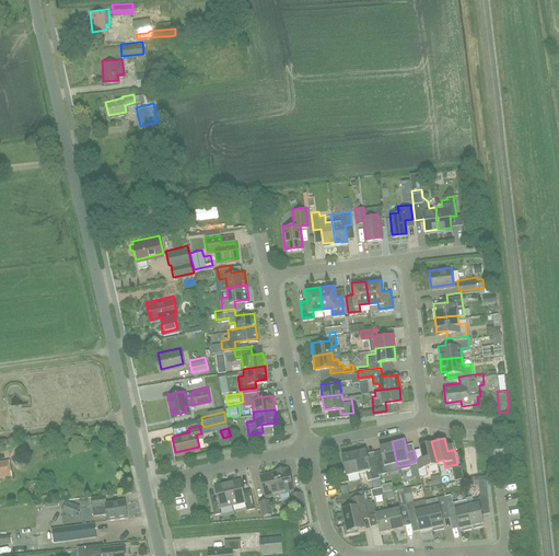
[(375,459),(379,472),(387,470),(385,463),(396,460),(392,441),(379,444),(382,458),(375,459)]
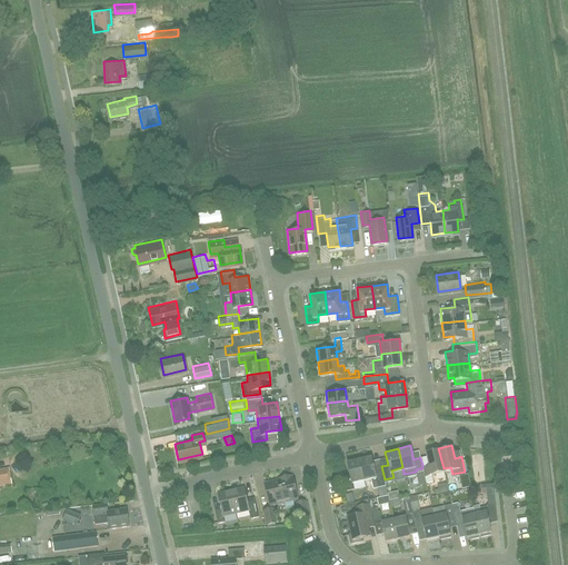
[(444,468),(438,448),(426,450),(429,464),(422,465),(422,468),(426,481),(432,478),(431,472),(444,468)]
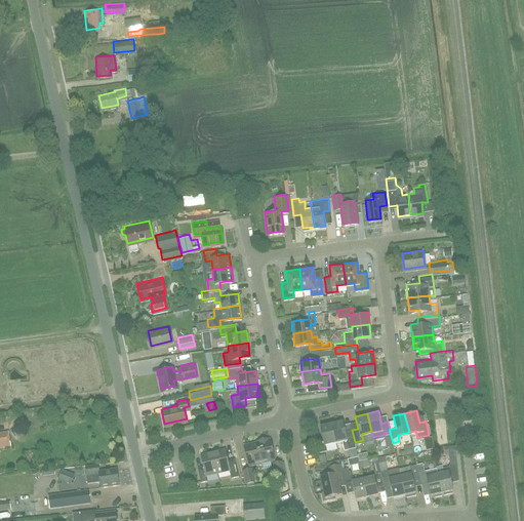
[(352,430),(345,432),(343,418),(331,422),(335,440),(341,439),(344,448),(355,445),(355,442),(352,430)]
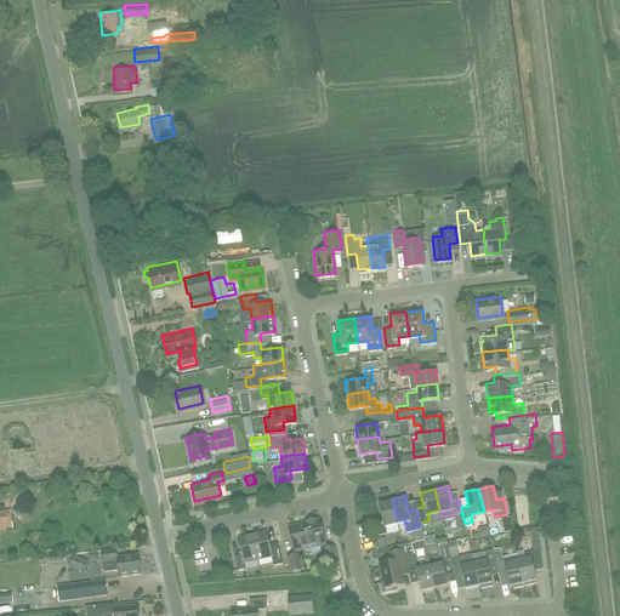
[(397,520),(392,498),(379,501),(381,515),(375,518),(377,531),(386,530),(384,524),(397,520)]
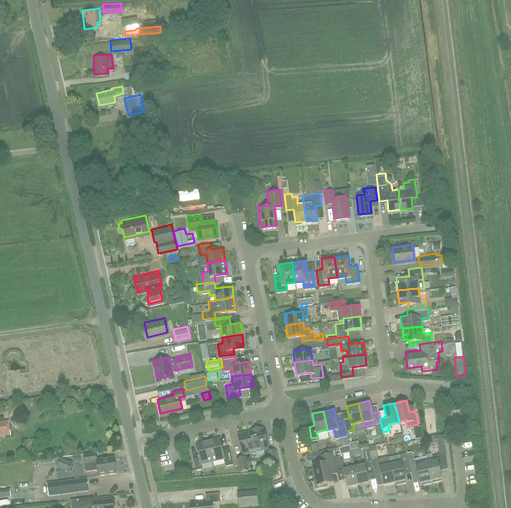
[(7,418),(0,419),(0,433),(9,432),(7,418)]
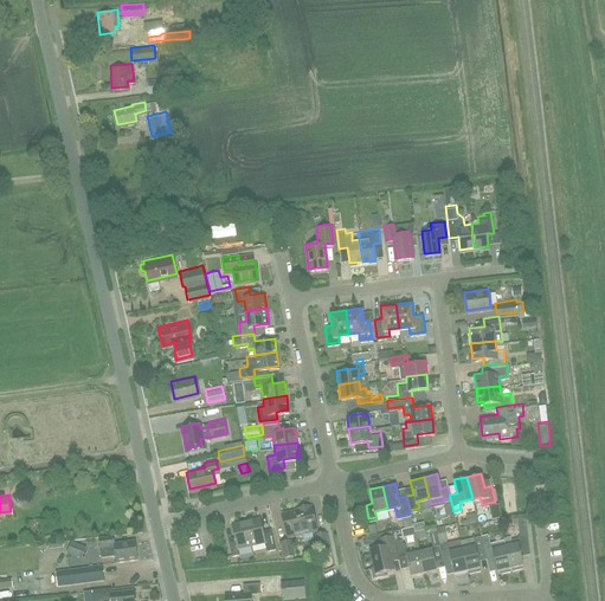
[(311,528),(316,527),(310,504),(309,504),(309,503),(297,505),(297,508),(296,508),(301,530),(302,530),(303,537),(313,535),(311,528)]
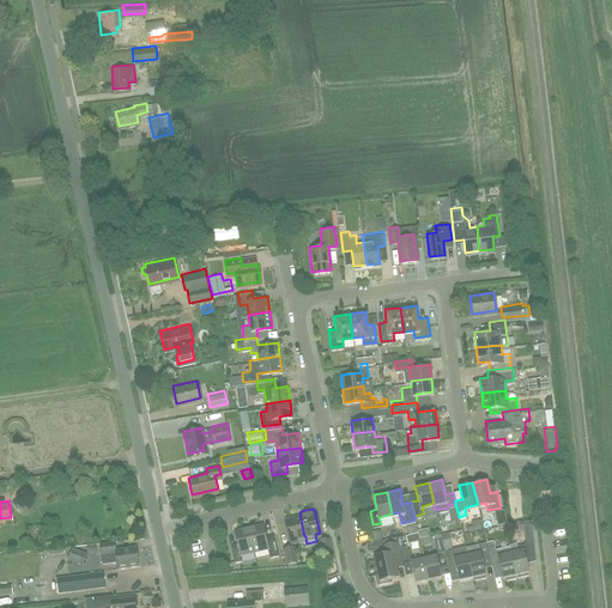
[(290,540),(304,536),(300,514),(284,517),(290,540)]
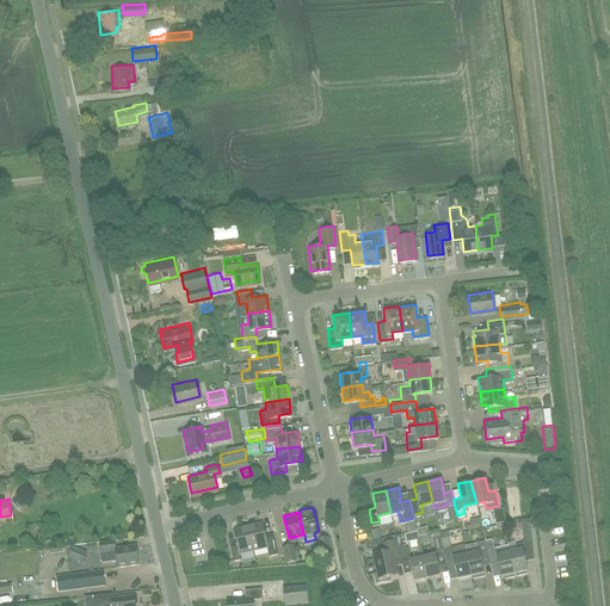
[(521,517),(523,537),(531,536),(529,515),(521,517)]
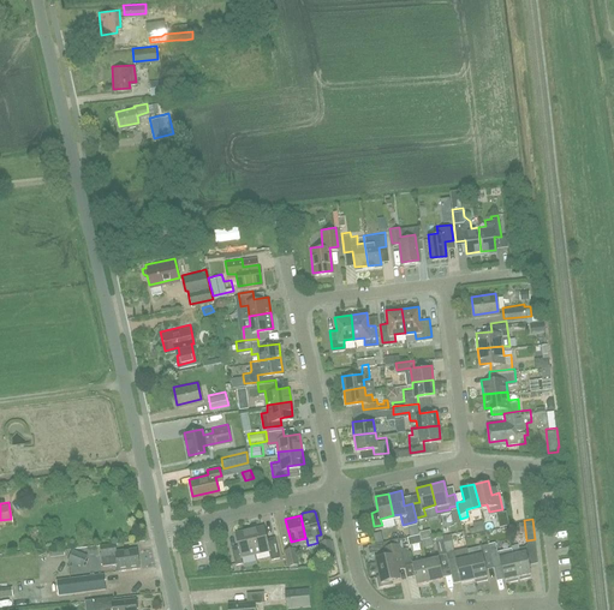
[(254,550),(268,548),(270,556),(279,555),(274,534),(266,536),(263,524),(249,527),(254,550)]
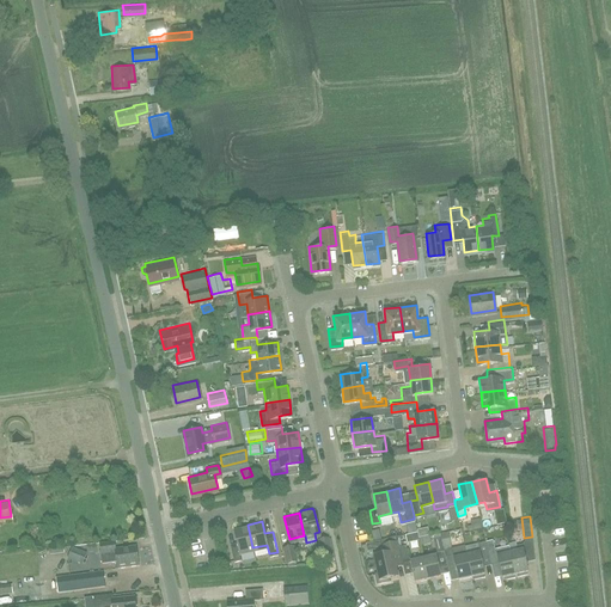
[(233,527),(236,540),(230,541),(233,559),(240,557),(239,551),(252,547),(248,525),(233,527)]
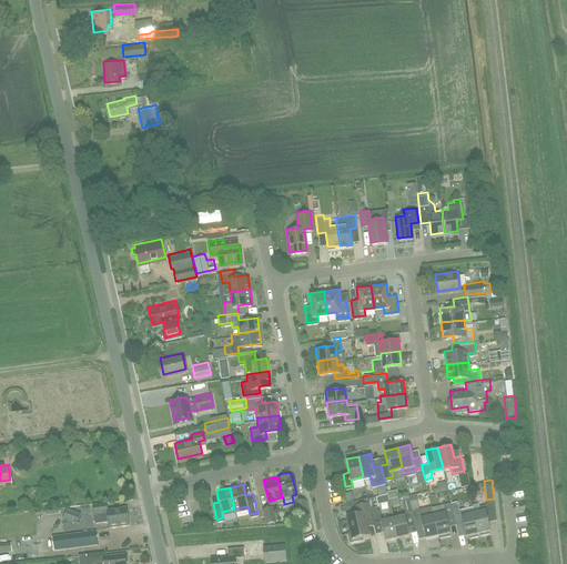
[(402,497),(404,511),(411,509),(411,506),(408,496),(402,497)]
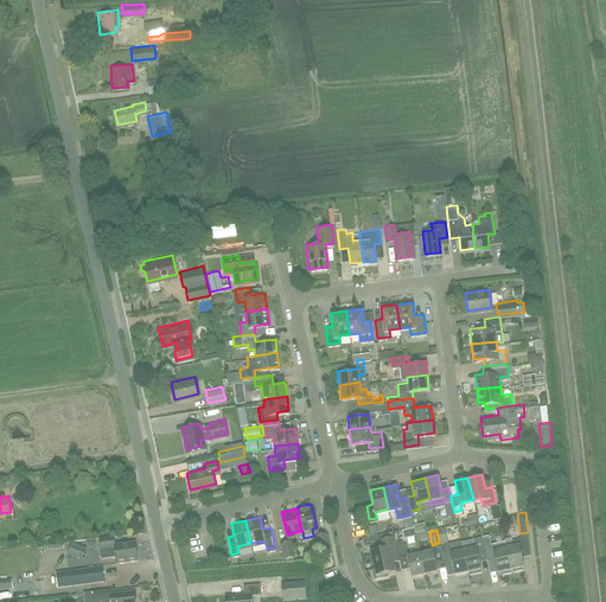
[(325,531),(316,532),(319,548),(325,546),(326,551),(330,551),(325,531)]
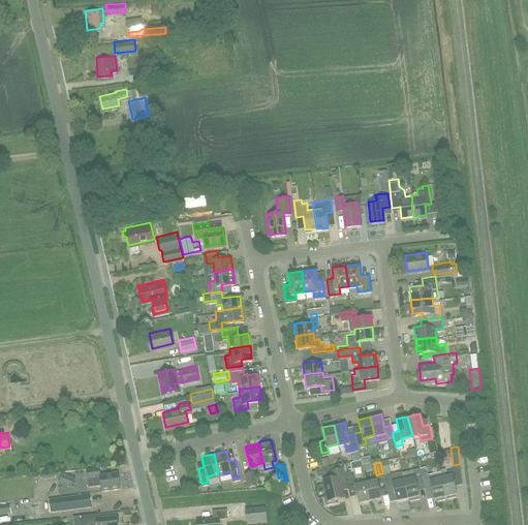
[(100,489),(119,486),(117,469),(99,471),(98,465),(86,467),(88,484),(100,483),(100,489)]
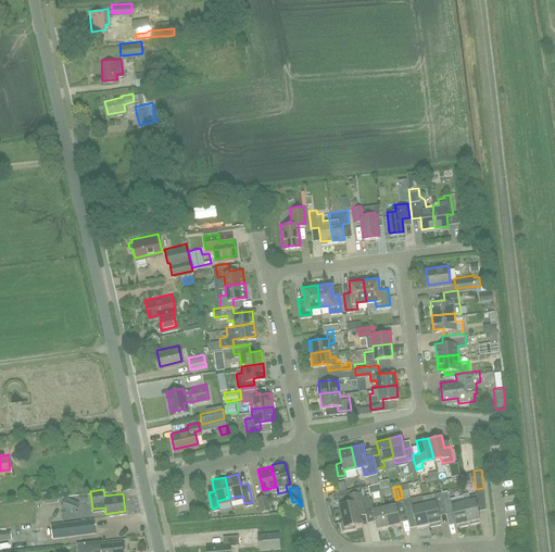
[(361,489),(345,492),(348,501),(339,503),(342,518),(340,518),(342,527),(353,525),(353,523),(361,522),(356,502),(363,501),(362,494),(361,489)]
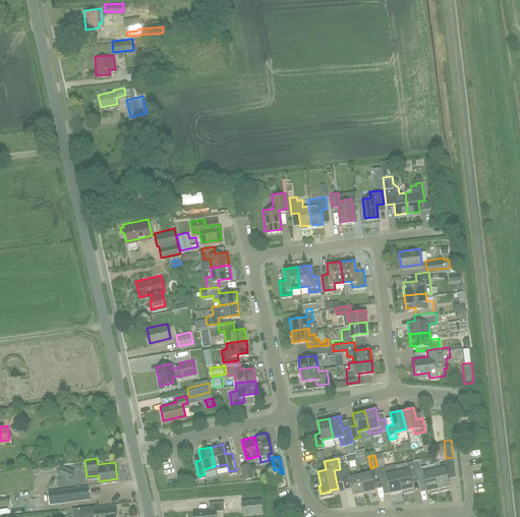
[(401,489),(402,491),(411,489),(411,486),(412,486),(408,472),(415,470),(414,466),(412,458),(406,460),(407,467),(397,470),(401,489)]
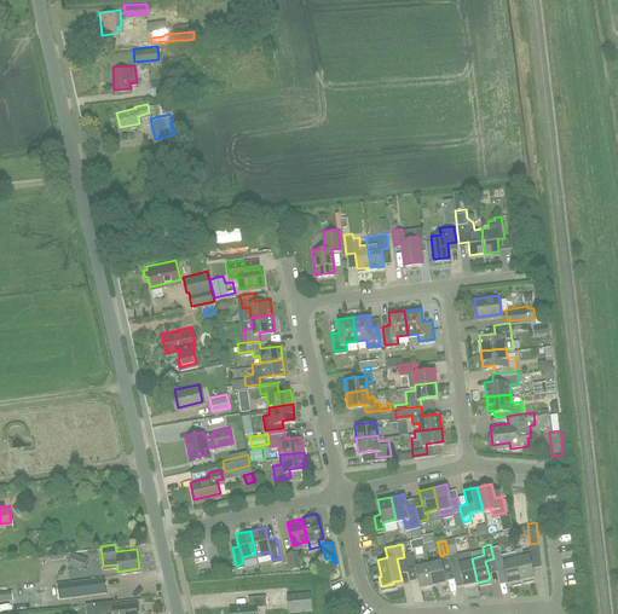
[(527,546),(521,549),(523,554),(515,556),(520,578),(521,578),(521,580),(532,578),(532,575),(533,575),(527,546)]
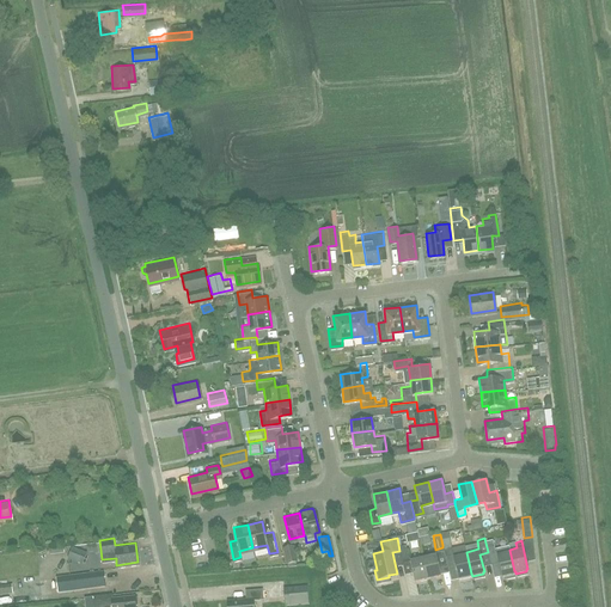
[(401,557),(408,556),(405,541),(398,544),(399,551),(401,557)]
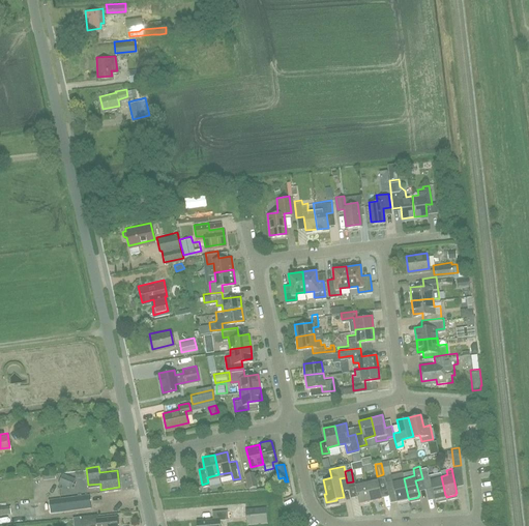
[(256,484),(253,470),(245,472),(247,486),(256,484)]
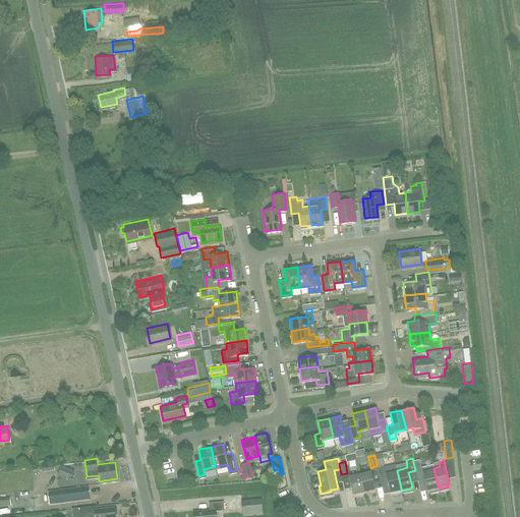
[(377,464),(377,466),(379,472),(385,470),(390,492),(401,489),(397,470),(395,462),(384,465),(384,463),(377,464)]
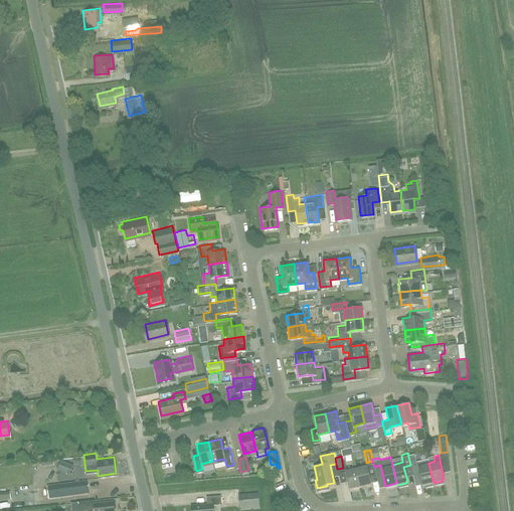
[(427,457),(409,461),(410,465),(412,473),(418,471),(421,484),(425,483),(425,485),(433,483),(432,481),(433,481),(429,463),(427,457)]
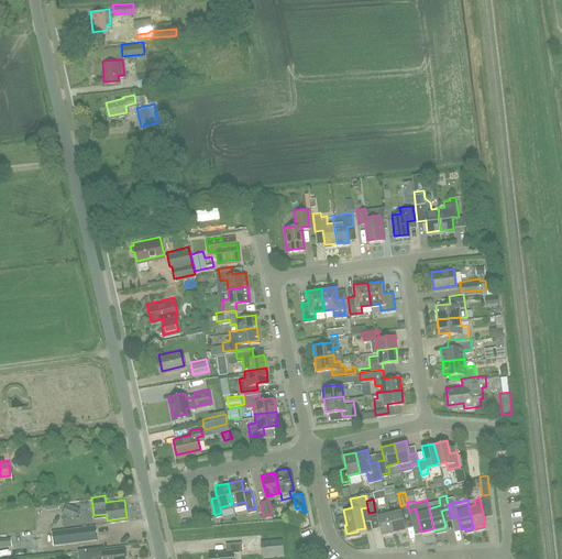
[(86,506),(65,508),(66,525),(78,524),(78,518),(87,517),(86,506)]
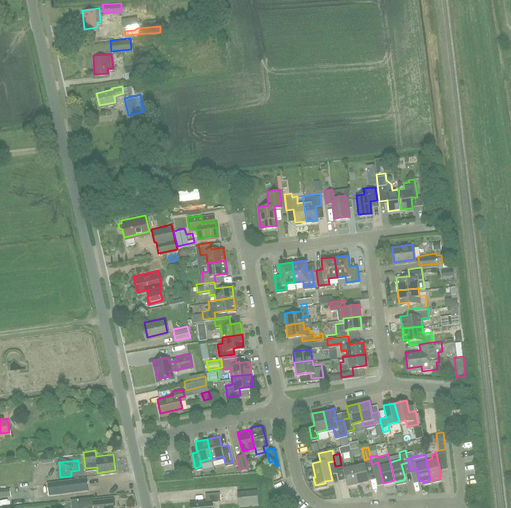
[(364,462),(353,465),(357,482),(368,480),(364,462)]
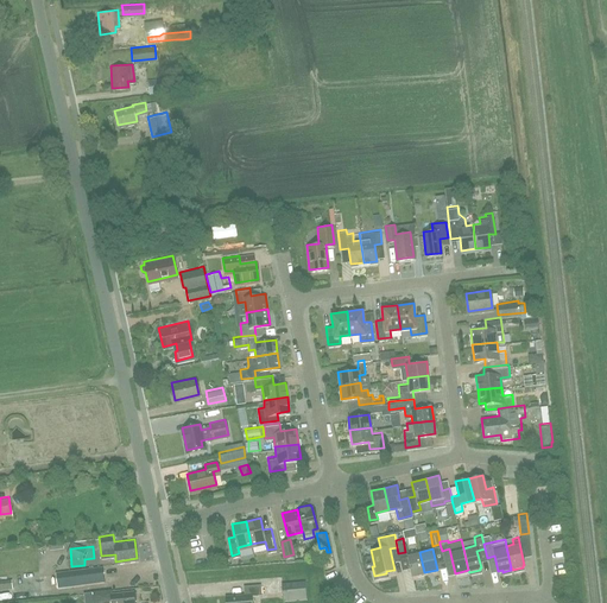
[(424,572),(419,552),(406,554),(411,575),(424,572)]
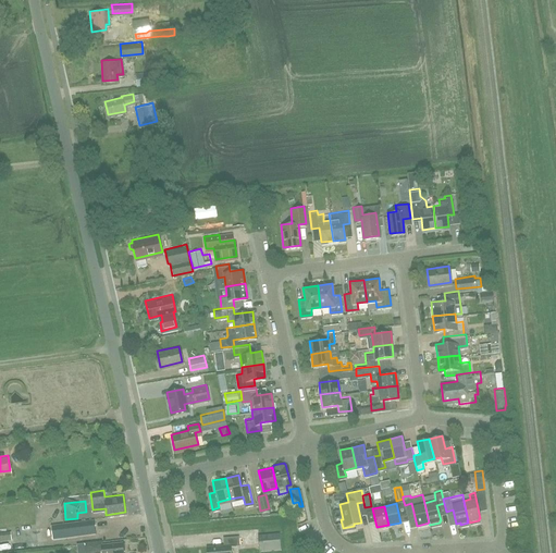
[(62,521),(41,525),(44,538),(52,537),(64,536),(96,531),(94,517),(62,521)]
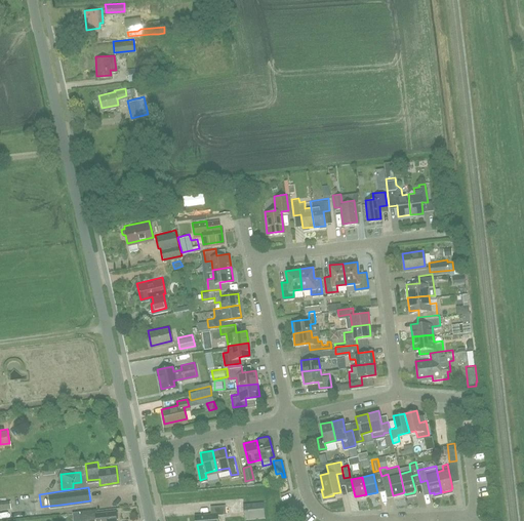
[(0,507),(10,506),(9,498),(0,498),(0,507)]
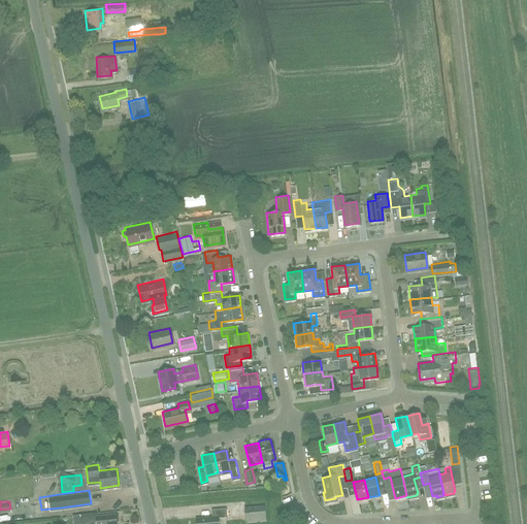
[(245,520),(266,518),(264,502),(243,504),(245,520)]
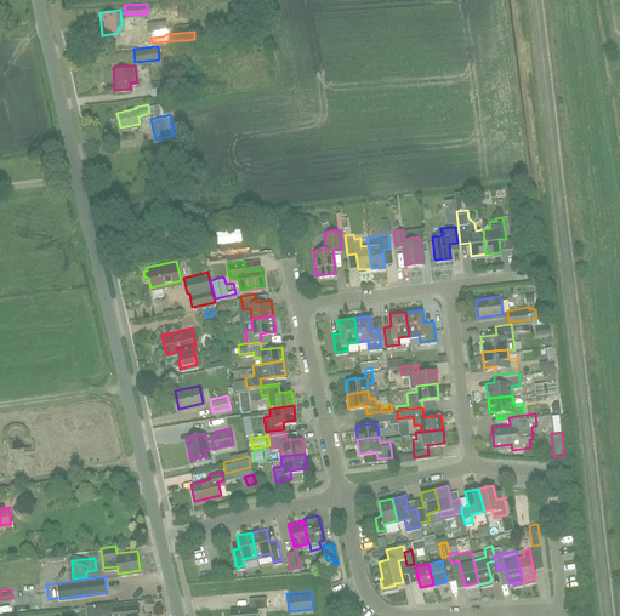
[(256,615),(256,605),(266,605),(265,595),(248,597),(249,605),(231,608),(231,615),(256,615)]
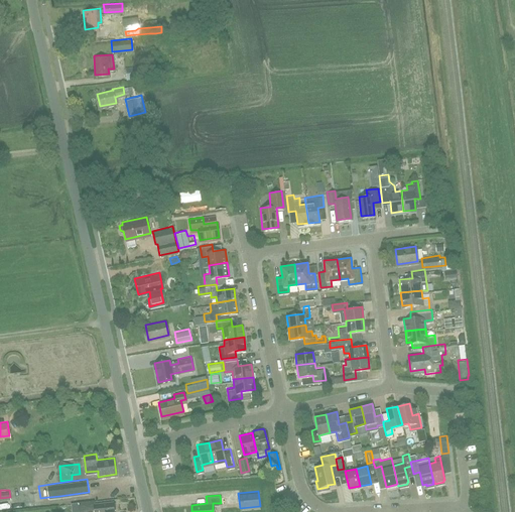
[(94,499),(78,501),(78,511),(90,511),(95,511),(94,511),(114,511),(114,508),(115,508),(115,502),(113,502),(113,500),(94,502),(94,499)]
